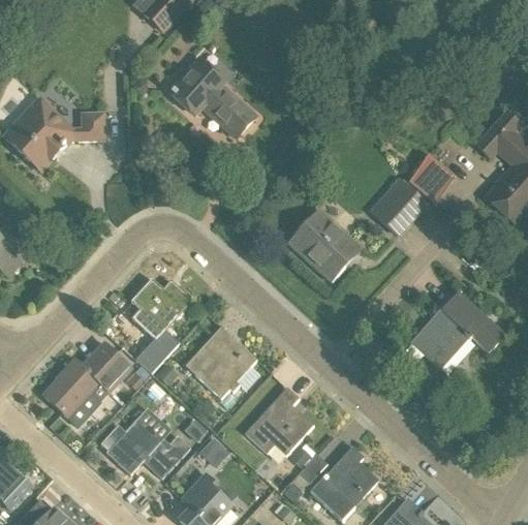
[(134,0),(131,4),(164,34),(194,0),(134,0)]
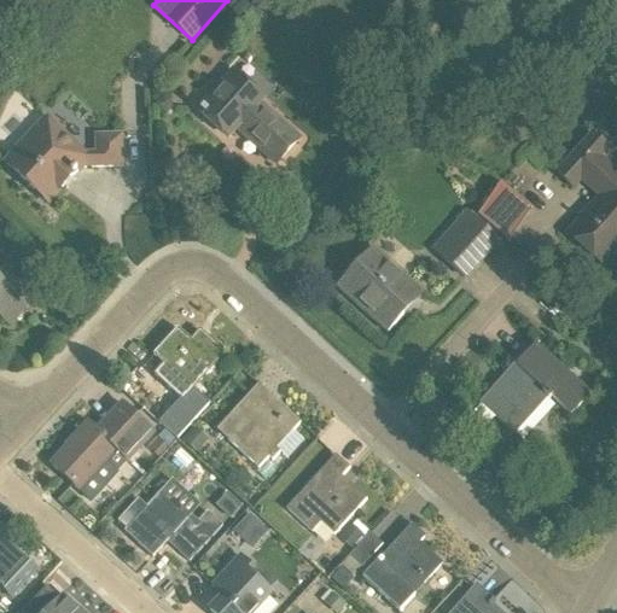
[(297,135),(258,100),(262,97),(231,69),(197,106),(228,133),(242,120),(265,140),(260,146),(275,161),(297,135)]
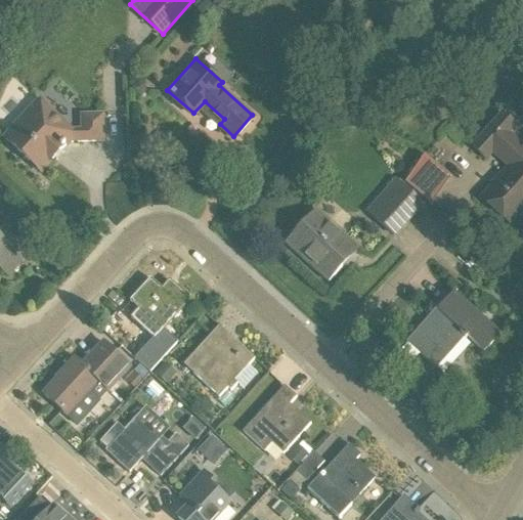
[(141,94),(145,88),(144,81),(138,76),(130,86),(135,90),(131,96),(139,102),(144,96),(141,94)]
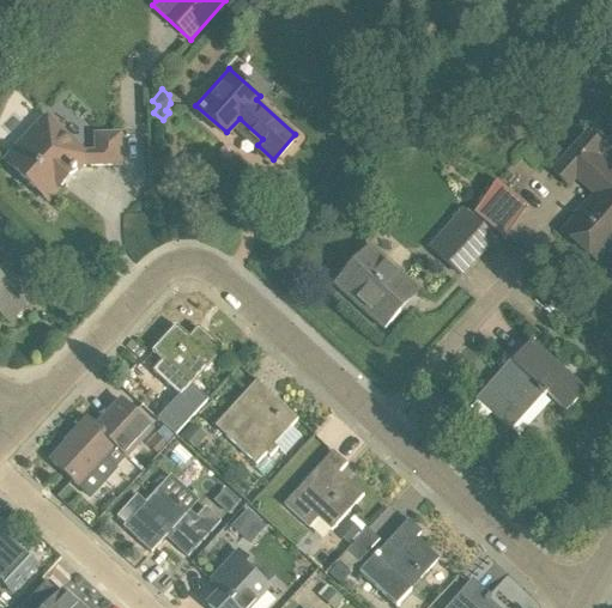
[(80,162),(121,160),(121,129),(94,131),(94,147),(80,149),(46,115),(5,158),(47,198),(80,162)]
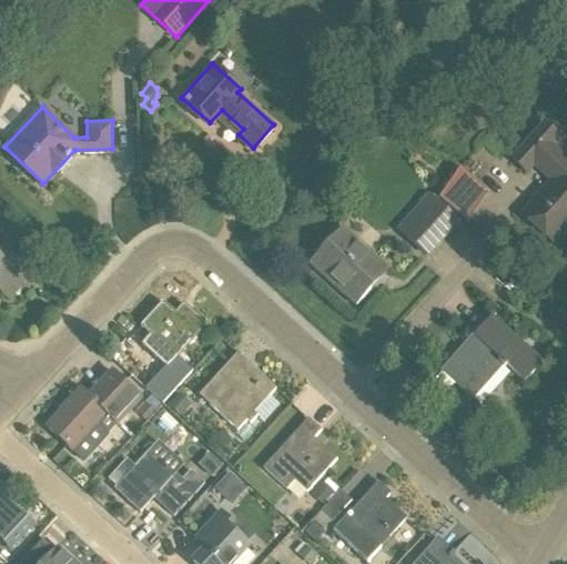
[(566,225),(566,174),(566,122),(553,110),(512,155),(526,169),(533,161),(550,178),(520,211),(554,241),(566,225)]
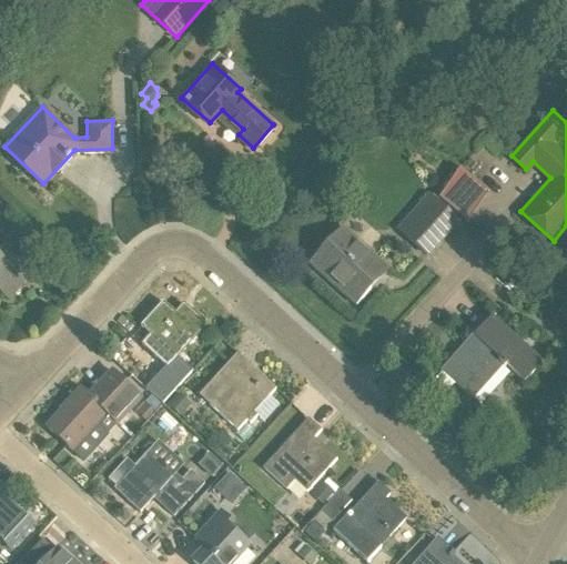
[(467,219),(489,189),(459,167),(437,197),(467,219)]
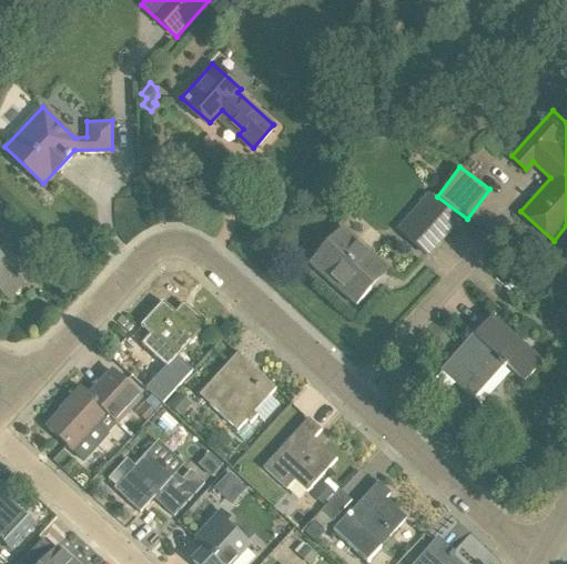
[(461,219),(427,190),(396,227),(429,255),(461,219)]
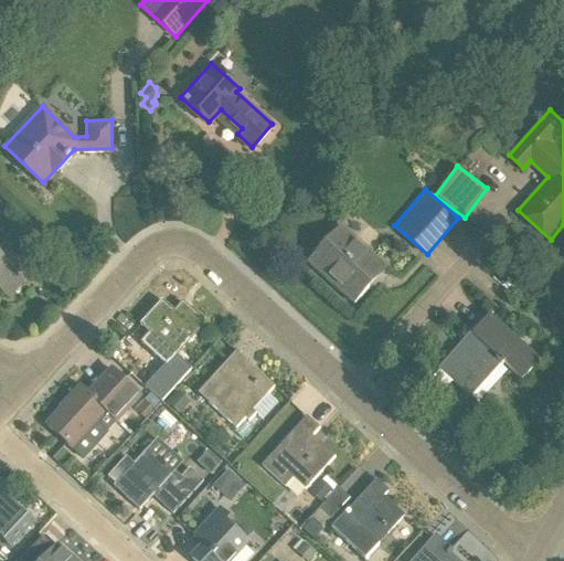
[(383,263),(342,223),(308,260),(354,302),(366,288),(363,284),(383,263)]
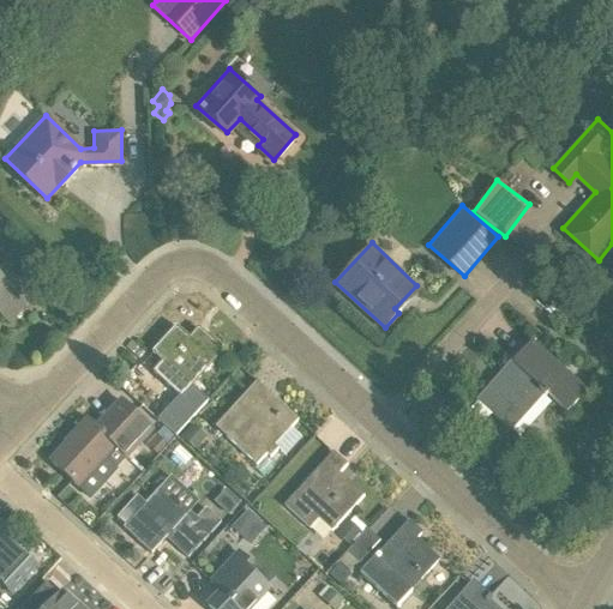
[(20,260),(32,272),(40,272),(44,266),(44,259),(32,248),(24,248),(19,253),(20,260)]
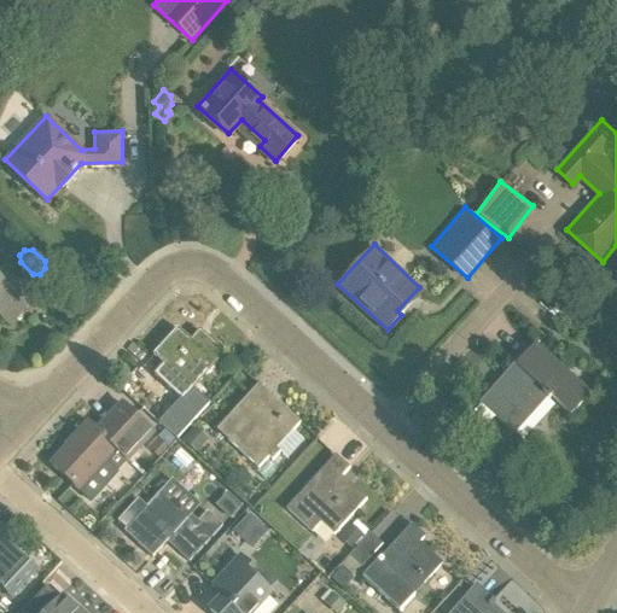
[(0,311),(10,320),(27,302),(0,276),(0,311)]
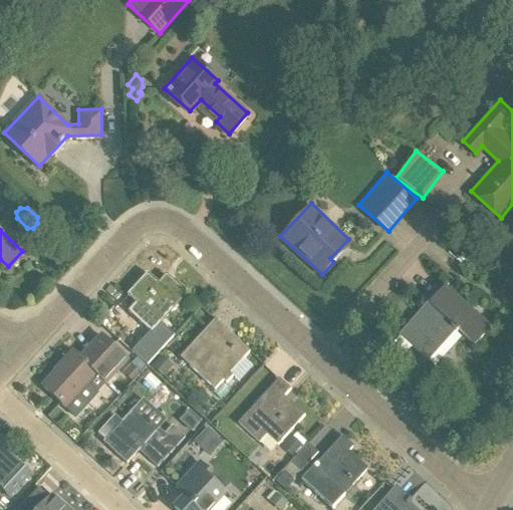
[(187,291),(174,280),(172,283),(163,275),(159,280),(148,270),(126,292),(136,300),(127,308),(130,310),(151,330),(187,291)]
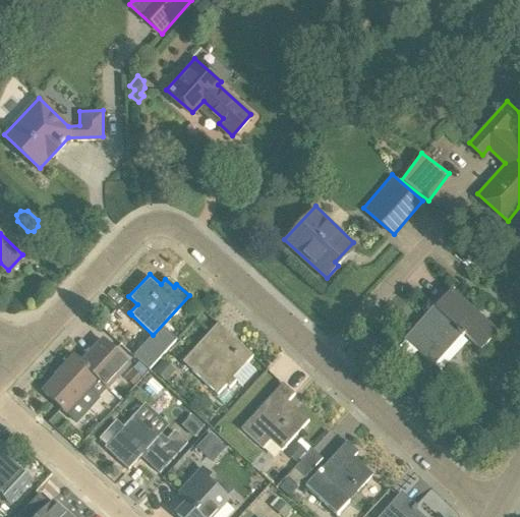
[(451,288),(399,345),(400,345),(407,338),(430,359),(458,330),(462,334),(464,333),(480,348),(497,330),(451,288)]
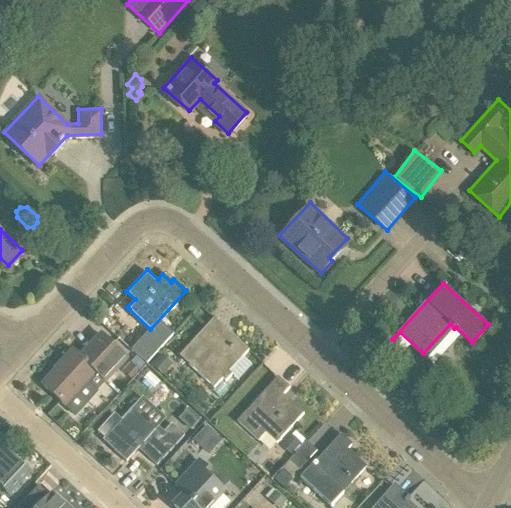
[(102,319),(114,330),(130,312),(118,301),(102,319)]
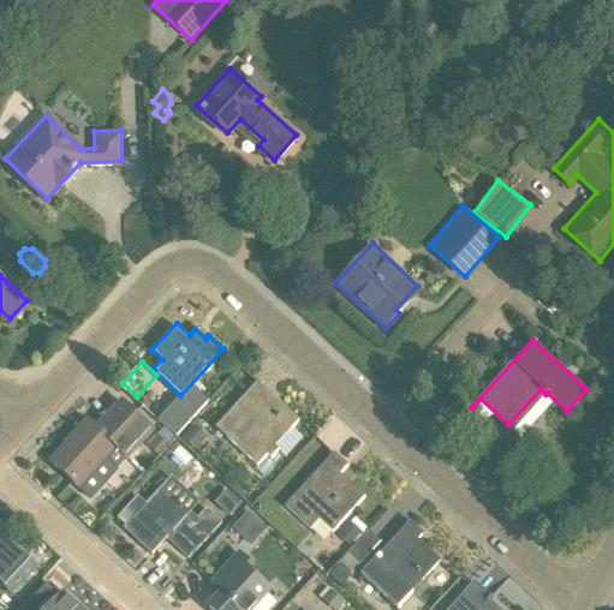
[(257,380),(232,406),(243,417),(226,435),(256,462),(267,452),(269,454),(278,446),(274,442),(298,418),(257,380)]
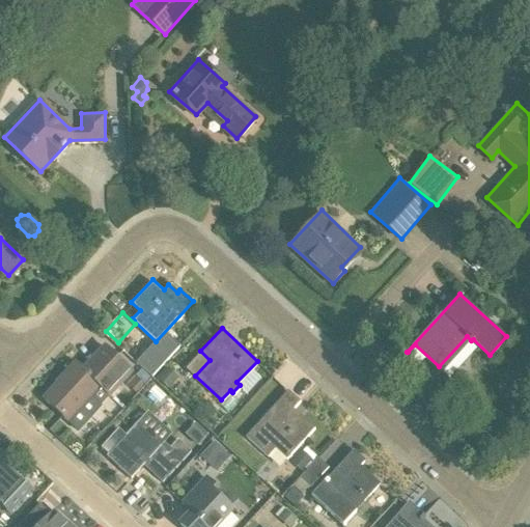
[(134,370),(104,344),(96,353),(83,367),(77,361),(45,396),(74,423),(79,428),(101,404),(90,393),(99,385),(107,393),(110,395),(134,370)]
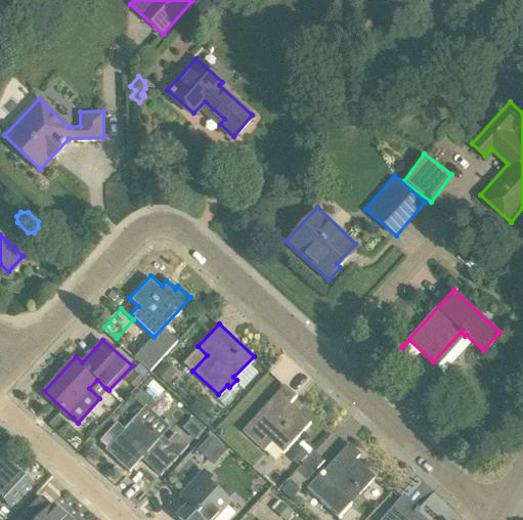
[(146,358),(147,359),(154,365),(160,358),(153,352),(146,358)]
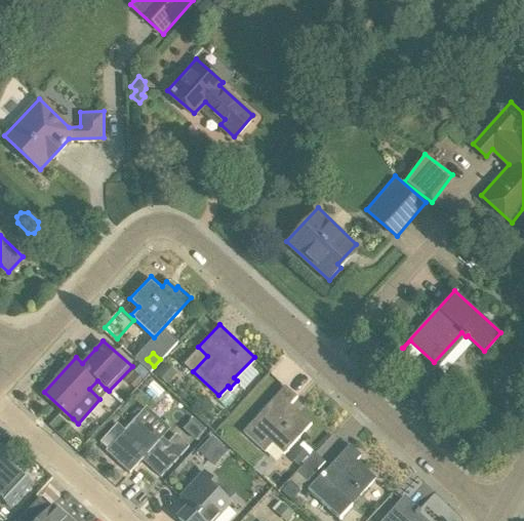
[(172,369),(162,359),(151,371),(162,381),(172,369)]
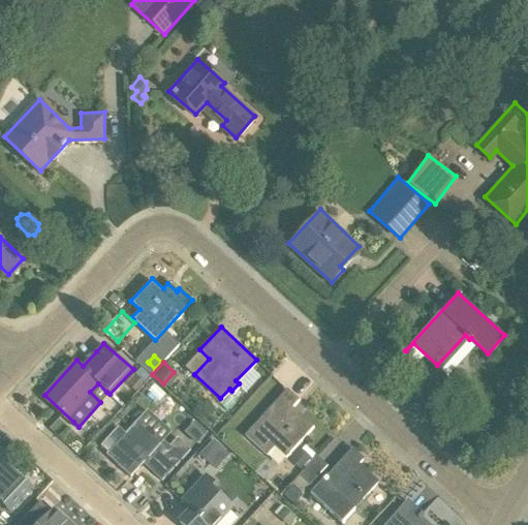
[(144,380),(134,371),(126,379),(135,389),(144,380)]
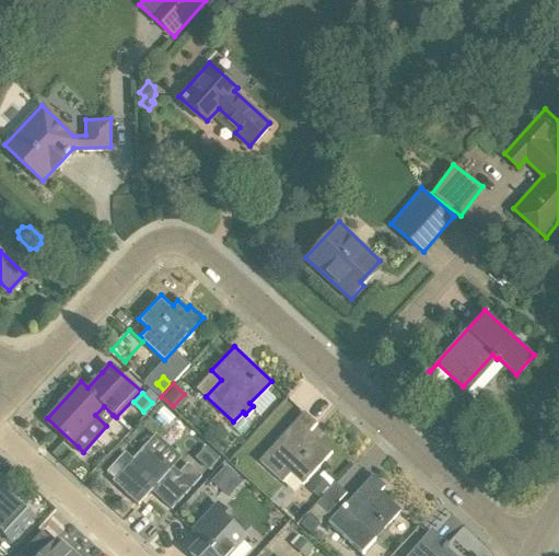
[(150,413),(167,424),(176,412),(159,400),(150,413)]
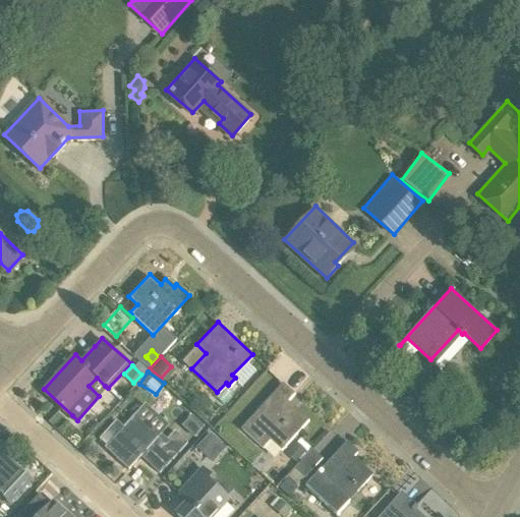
[(294,405),(287,399),(294,392),(282,381),(241,426),(274,457),(283,447),(308,418),(294,405)]
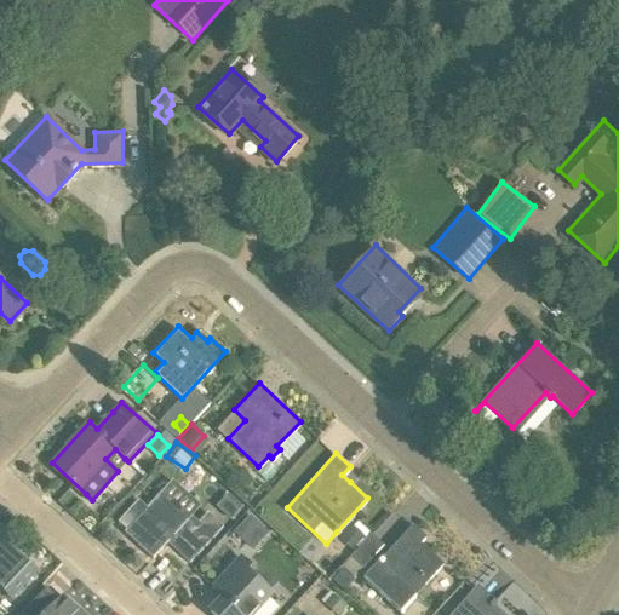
[(223,523),(207,510),(199,519),(190,512),(187,517),(178,510),(185,500),(170,486),(161,494),(159,492),(147,505),(138,498),(118,519),(126,528),(124,529),(153,556),(167,540),(177,549),(189,559),(202,546),(223,523)]
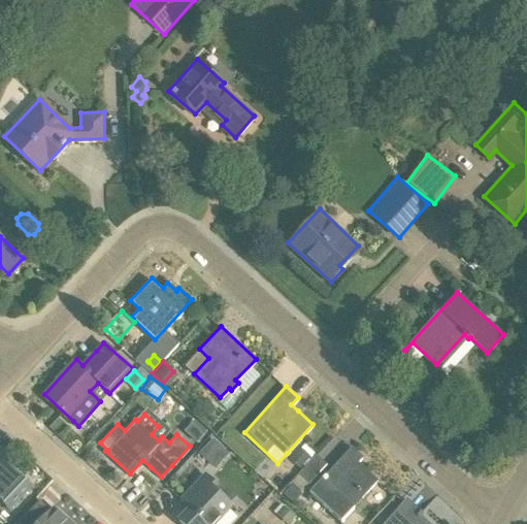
[(206,430),(194,418),(184,429),(197,441),(206,430)]
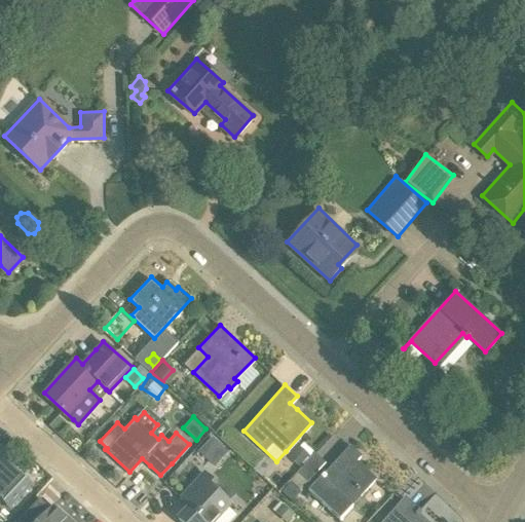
[(199,449),(205,455),(212,449),(220,456),(226,450),(212,437),(199,449)]
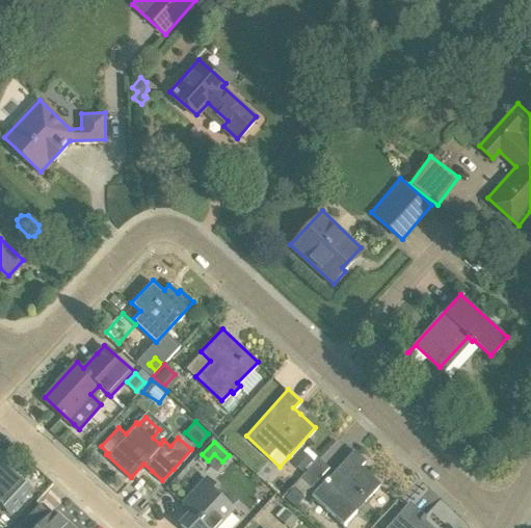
[(302,470),(306,467),(313,458),(303,449),(302,448),(291,460),(302,470)]
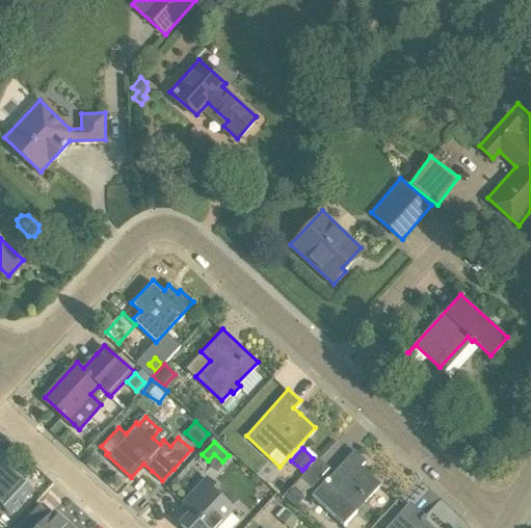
[(380,482),(379,481),(378,482),(360,466),(366,459),(353,448),(311,494),(344,524),(356,510),(355,509),(380,482)]
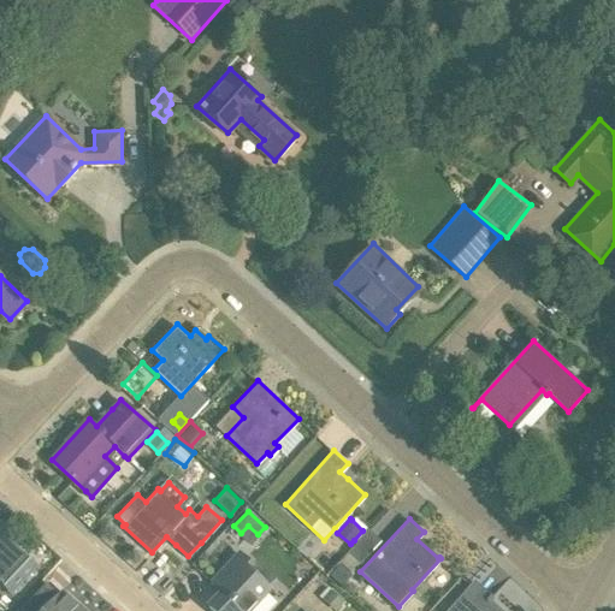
[(382,540),(368,528),(339,559),(352,570),(382,540)]
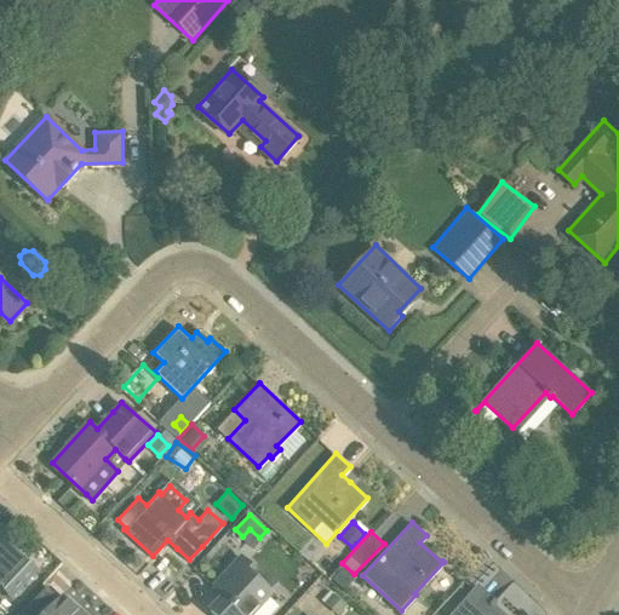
[(0,586),(10,595),(35,568),(0,535),(0,586)]
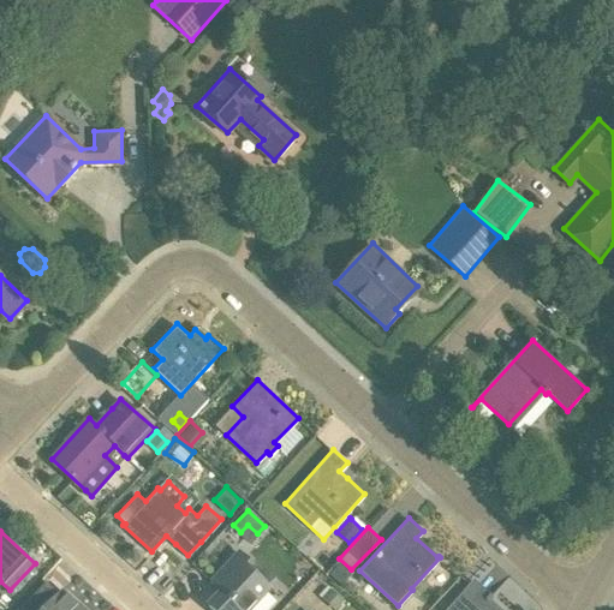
[(248,567),(252,562),(238,549),(219,570),(230,580),(208,603),(215,609),(249,609),(270,588),(248,567)]
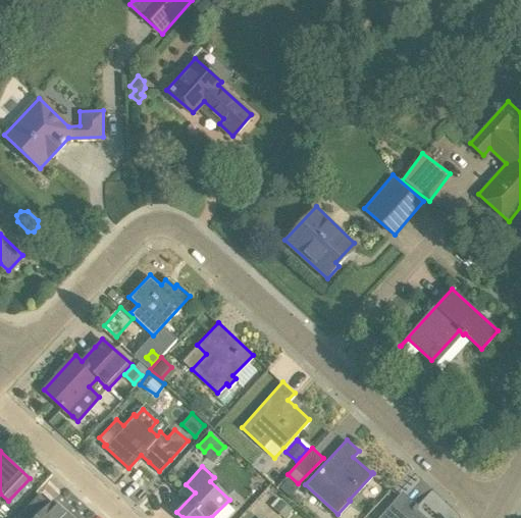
[(299,485),(288,476),(279,485),(290,496),(299,485)]
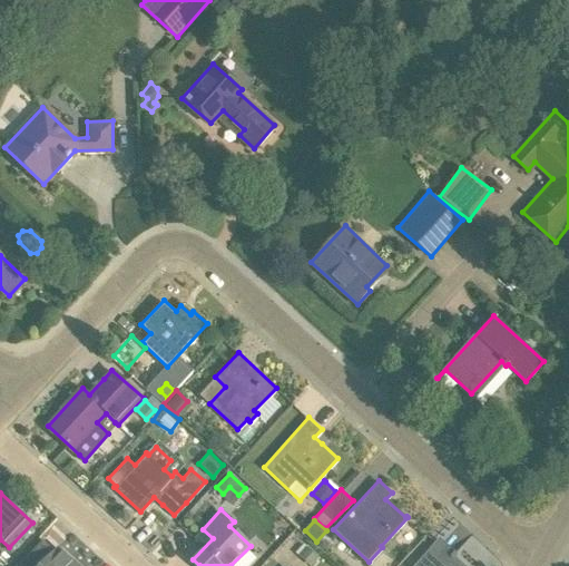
[(18,565),(19,565),(79,565),(57,545),(54,548),(42,538),(18,565)]
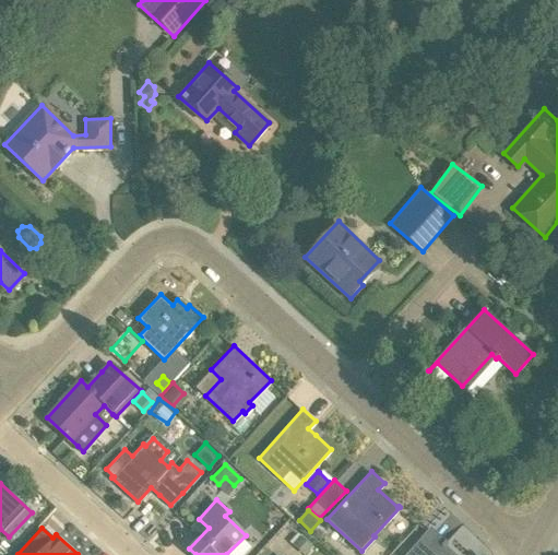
[(311,543),(297,531),(289,540),(303,553),(311,543)]
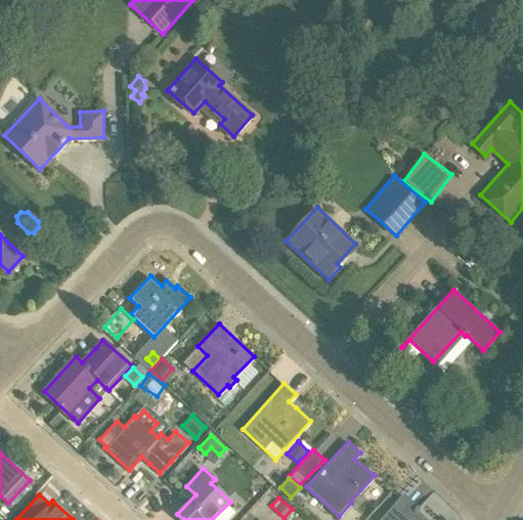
[(426,519),(417,511),(420,508),(417,506),(415,509),(402,499),(382,519),(426,519)]
